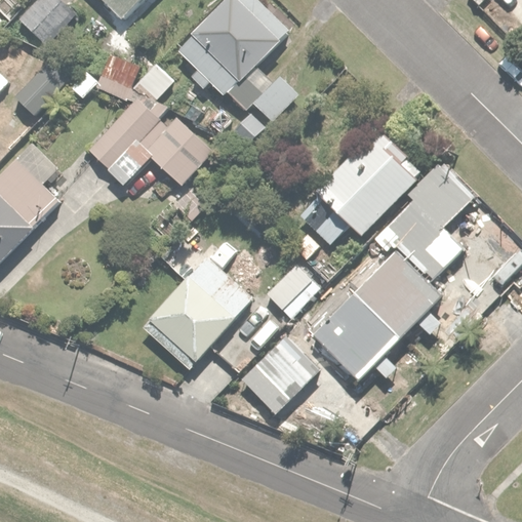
[(61,0),(34,0),(14,19),(45,49),(78,16),(61,0)]
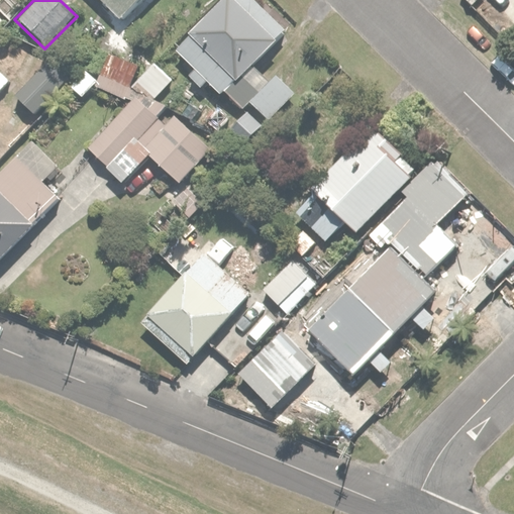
[(100,0),(121,20),(142,0),(100,0)]
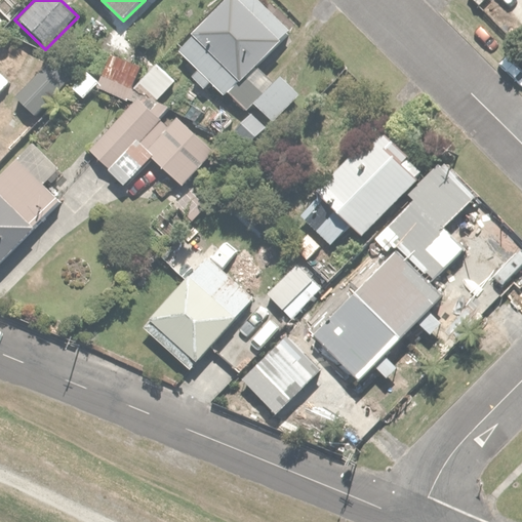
[(239,0),(226,0),(177,48),(197,69),(190,75),(204,88),(211,81),(243,114),(270,87),(250,68),(288,31),(268,10),(258,19),(239,0)]
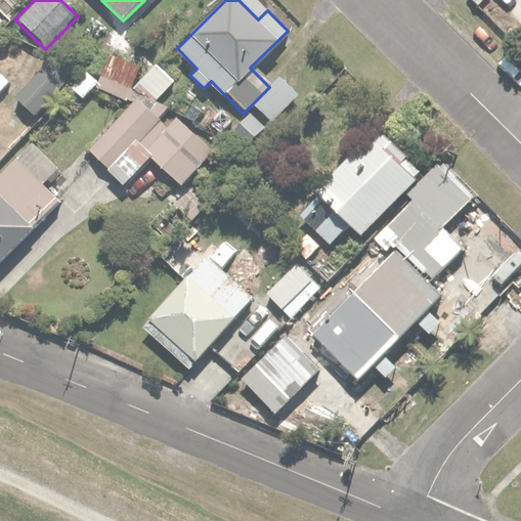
[(94,85),(130,102),(88,152),(111,170),(133,143),(181,184),(210,150),(154,103),(172,81),(152,64),(143,74),(109,56),(94,85)]
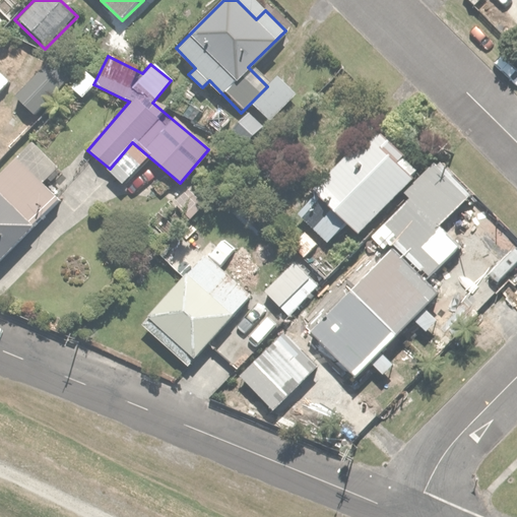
[(13,94),(33,114),(66,79),(47,60),(13,94)]
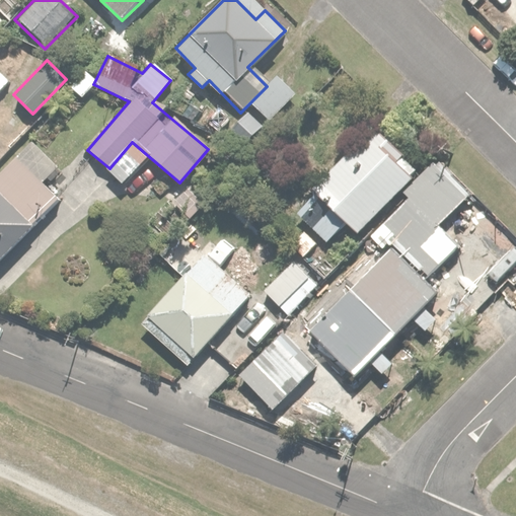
[(0,88),(8,80),(0,72),(0,88)]
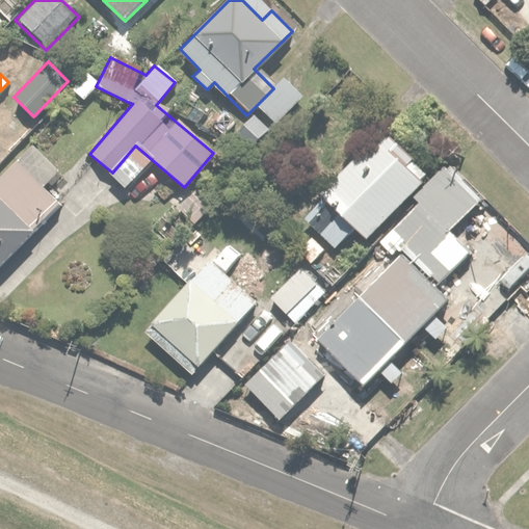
[(384,126),(317,193),(322,200),(303,218),(337,250),(353,233),(363,242),(431,173),(384,126)]
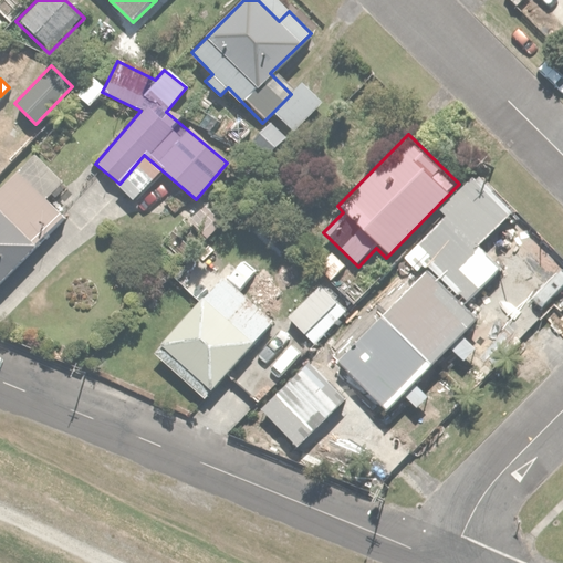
[(17,169),(0,186),(0,279),(32,248),(25,241),(58,210),(17,169)]
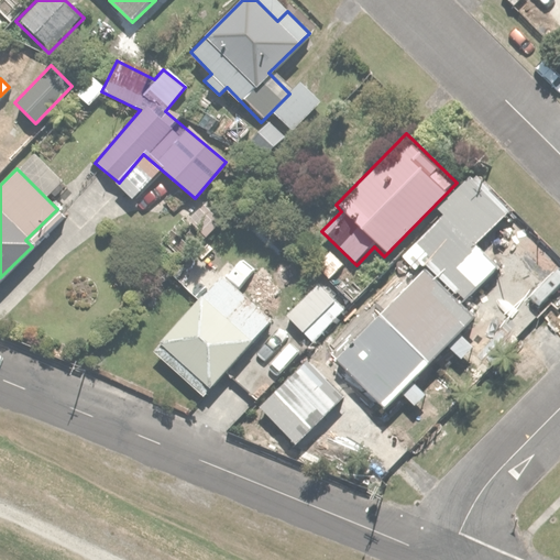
[(331,359),(380,405),(469,316),(441,289),(468,263),(431,227),(399,257),(415,274),(331,359)]
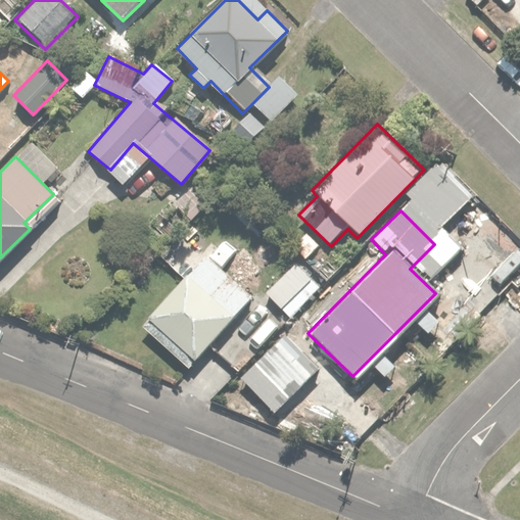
[(291,249),(312,271),(327,255),(306,235),(291,249)]
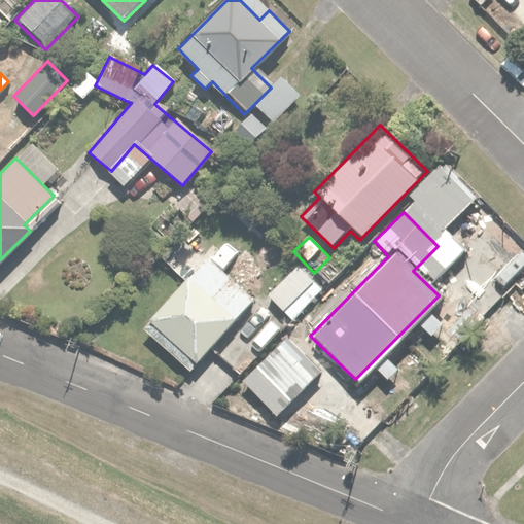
[(159,259),(179,278),(194,263),(173,244),(159,259)]
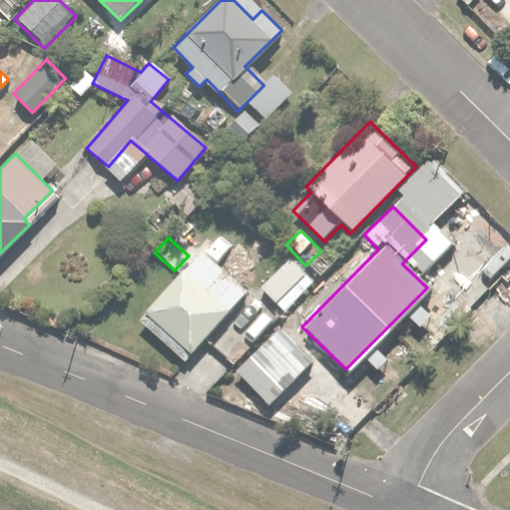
[(198,251),(138,320),(186,363),(246,294),(198,251)]
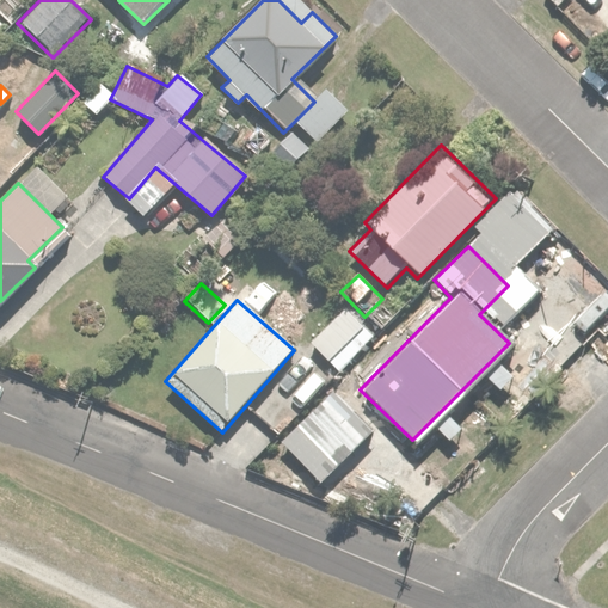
[(308,344),(337,374),(373,337),(343,308),(308,344)]
